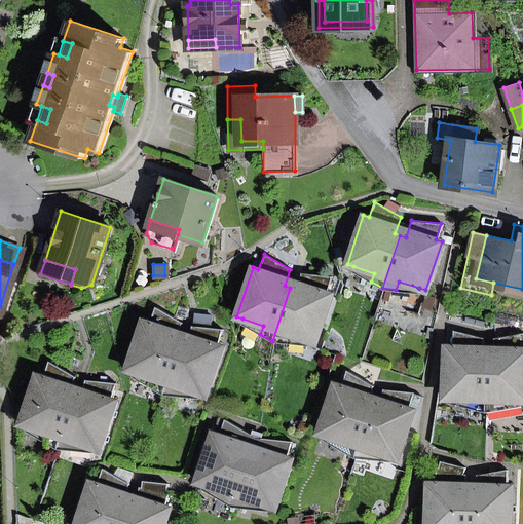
[(351,270),(371,282),(374,273),(353,266),(351,270)]
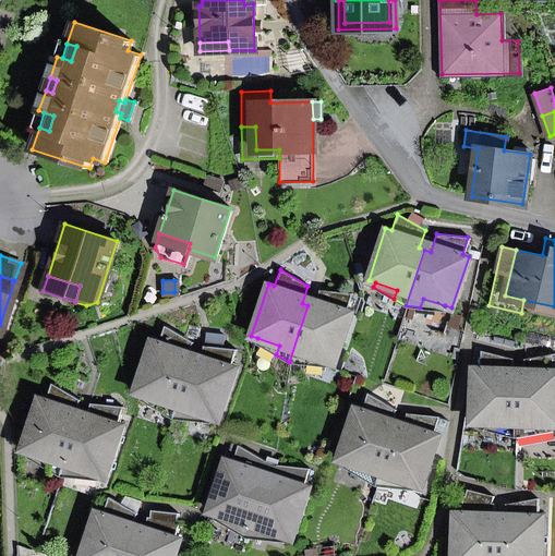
[(318,289),(313,307),(308,305),(289,362),(302,363),(305,354),(327,361),(334,363),(351,312),(346,310),(351,293),(351,292),(318,289)]
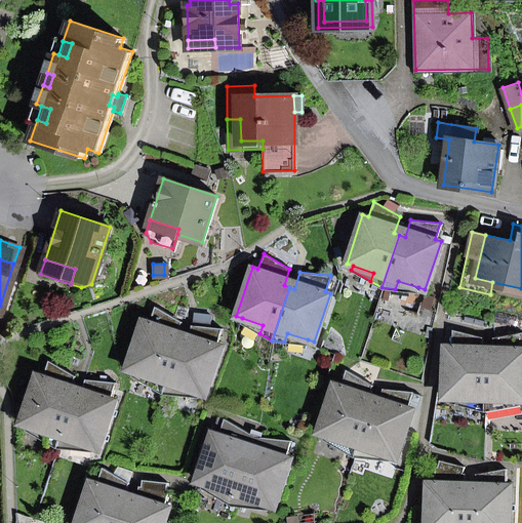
[(330,293),(333,294),(338,279),(330,276),(325,291),(330,293)]
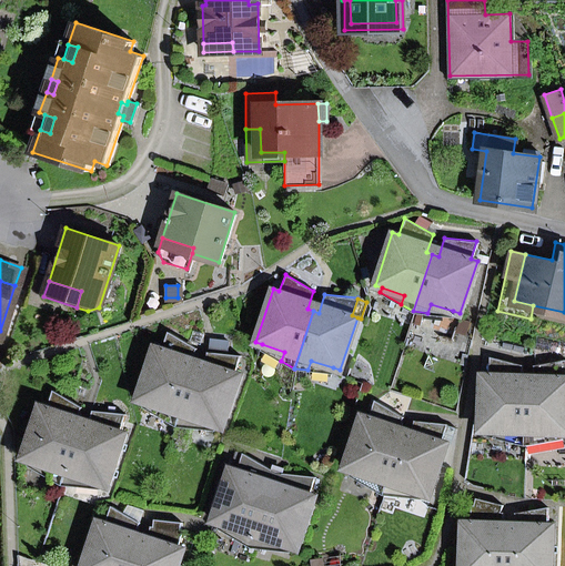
[(452,316),(453,311),(431,304),(427,313),(452,316)]
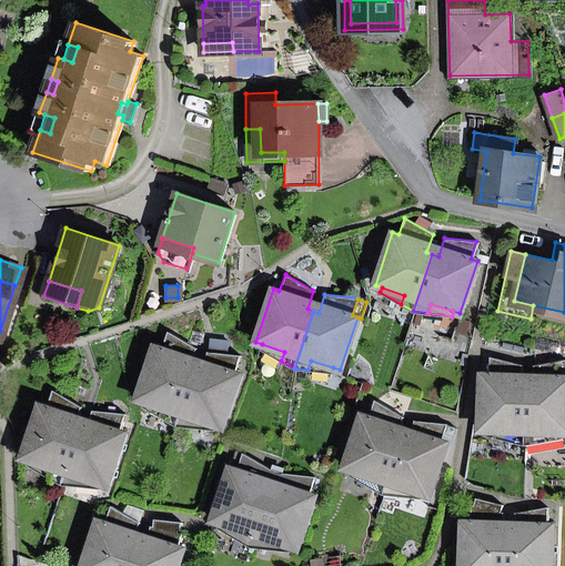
[(194,367),(189,366),(195,347),(167,331),(161,349),(154,346),(137,398),(144,401),(167,408),(163,417),(175,425),(194,367)]
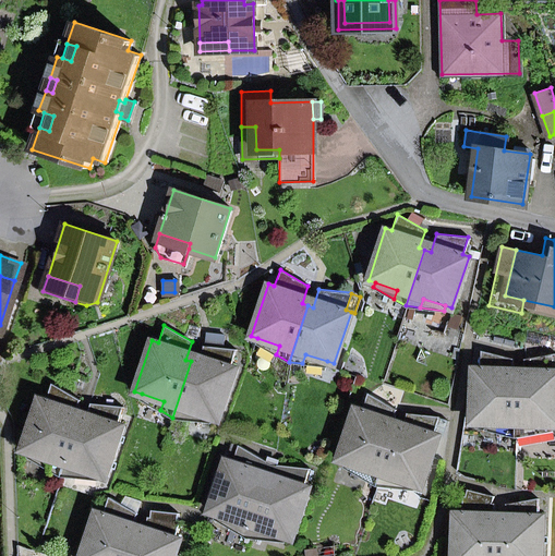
[(256,342),(276,354),(279,346),(257,338),(256,342)]
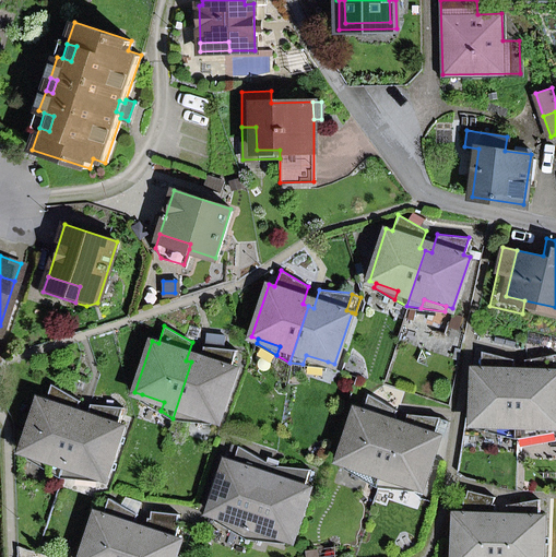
[(203,345),(197,364),(191,362),(173,418),(187,419),(190,411),(212,418),(219,421),(236,368),(229,366),(235,350),(203,345)]
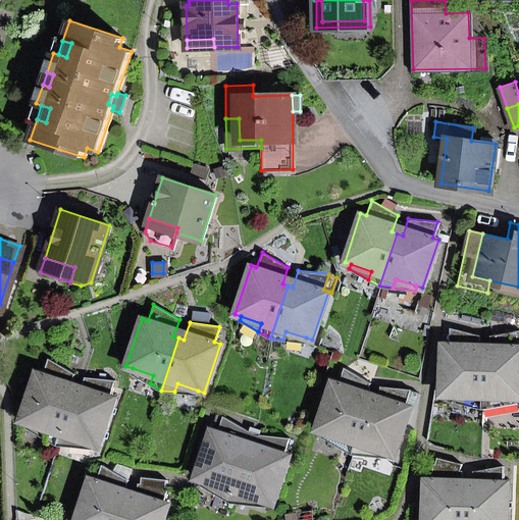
[(468,405),(480,408),(482,353),(477,353),(478,334),(449,327),(449,344),(443,344),(440,395),(447,395),(468,396),(468,405)]
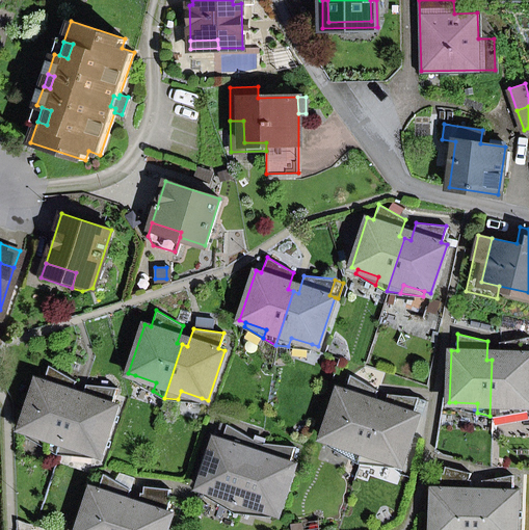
[(498,360),(492,360),(490,416),(503,414),(504,404),(526,405),(528,405),(528,352),(528,353),(528,336),(498,342),(498,360)]
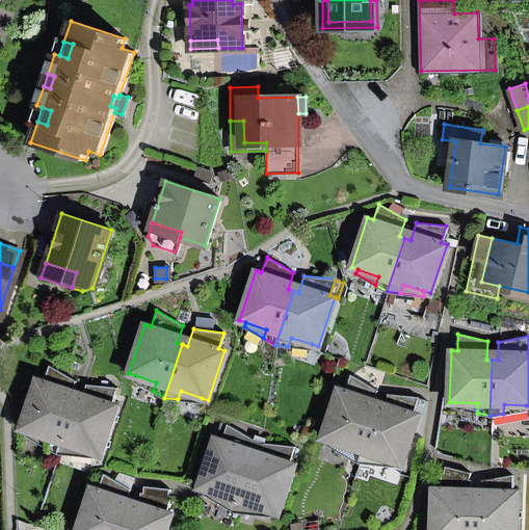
[(311,348),(312,344),(291,338),(288,346),(311,348)]
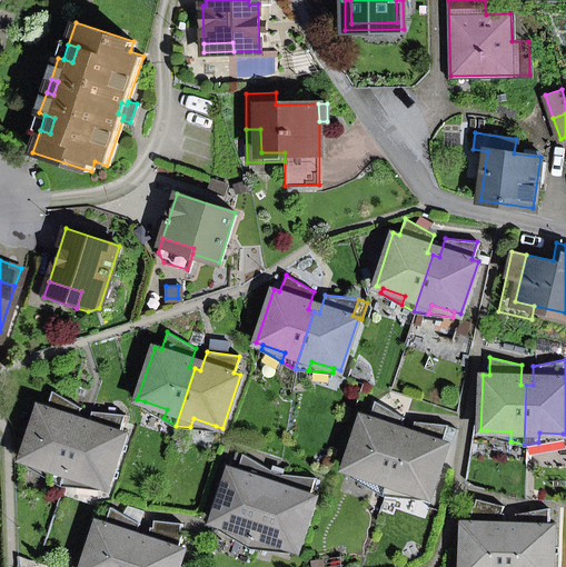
[(80,427),(75,426),(80,407),(52,390),(46,407),(40,406),(22,458),(51,468),(49,477),(60,485),(80,427)]
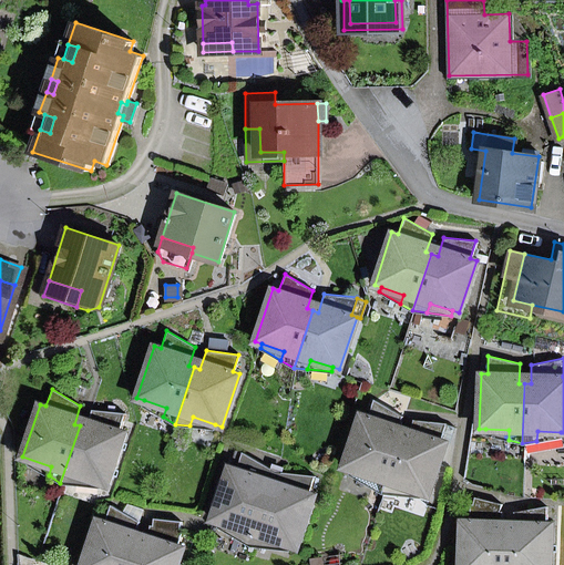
[(369,485),(381,493),(400,435),(396,434),(401,415),(372,399),(367,417),(360,414),(344,466),(350,469),(372,476),(369,485)]
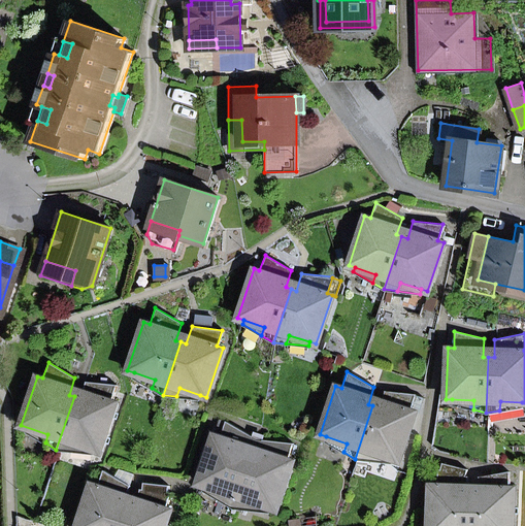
[(132,376),(152,388),(155,380),(134,372),(132,376)]
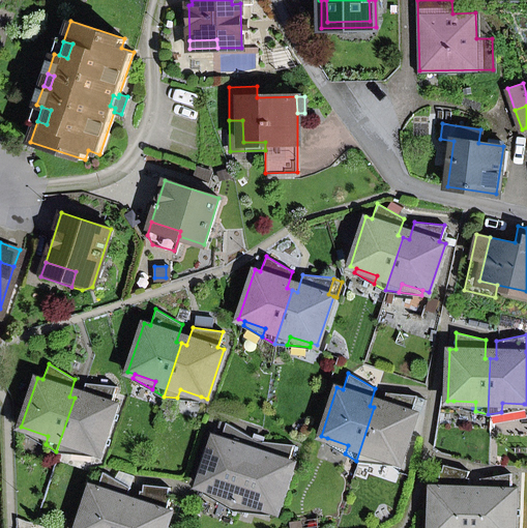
[(85,382),(79,400),(75,398),(56,451),(69,452),(72,444),(99,452),(116,404),(110,402),(116,385),(85,382)]
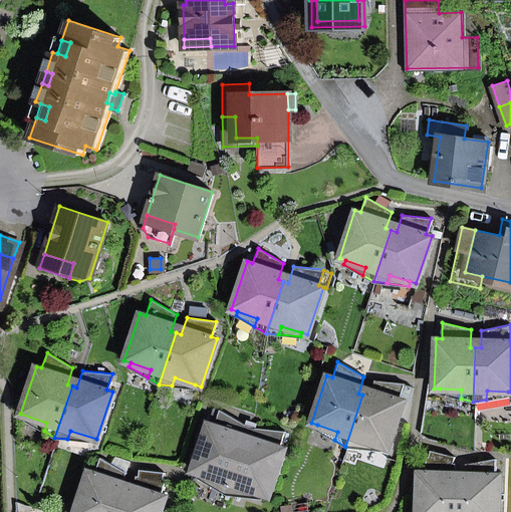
[(193,389),(195,385),(175,377),(172,386),(193,389)]
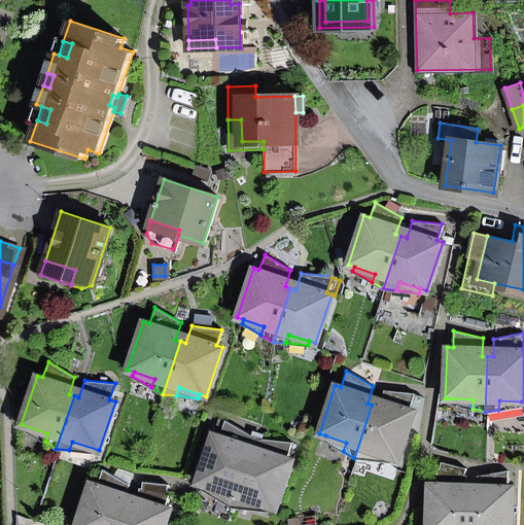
[(377,407),(372,405),(354,458),(368,459),(371,451),(391,457),(397,459),(414,411),(408,409),(413,393),(413,392),(383,389),(377,407)]
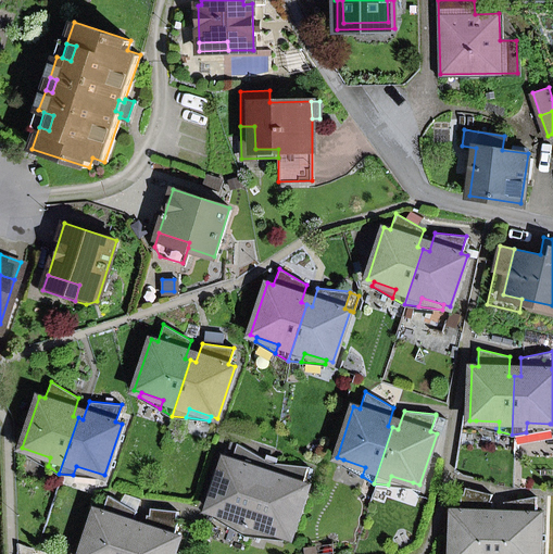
[(437,433),(439,435),(444,418),(436,415),(430,431),(437,433)]
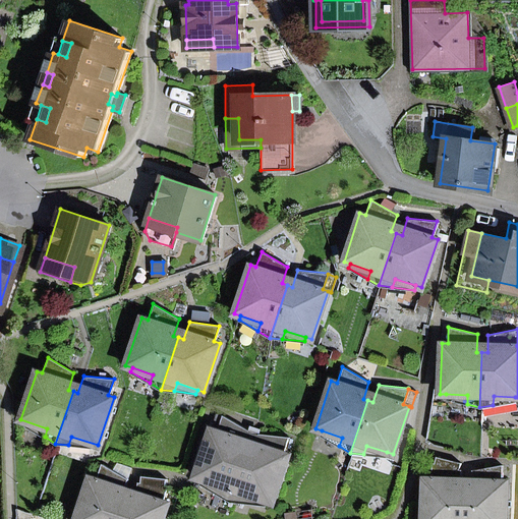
[(446,399),(467,404),(467,395),(446,394),(446,399)]
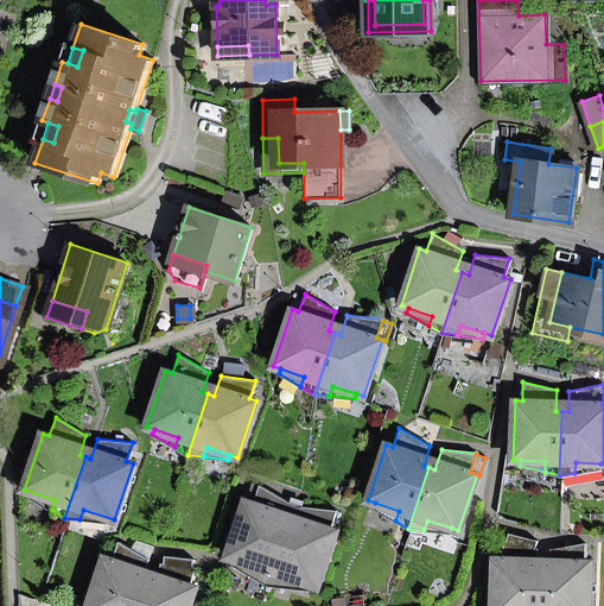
[(574,473),(599,468),(601,464),(576,462),(574,473)]
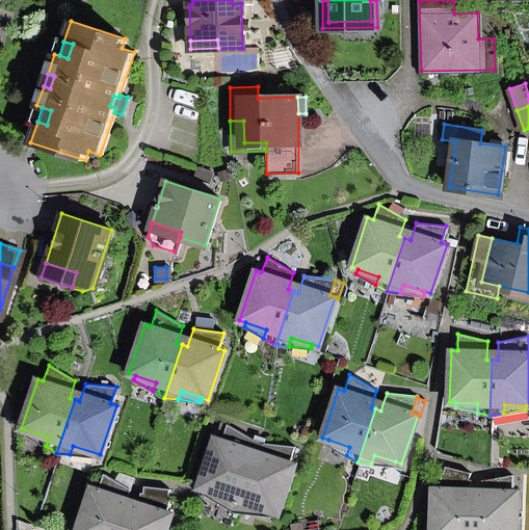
[(294,446),(263,443),(257,459),(247,456),(253,439),(227,423),(220,440),(215,438),(199,487),(205,489),(271,511),(278,513),(294,464),(288,462),(294,446)]
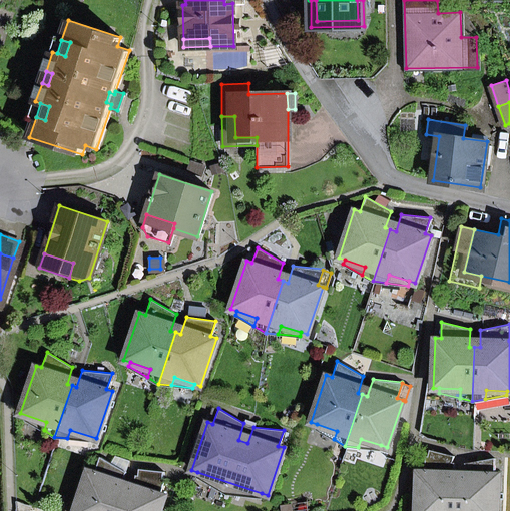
[(315,428),(334,439),(337,431),(317,424),(315,428)]
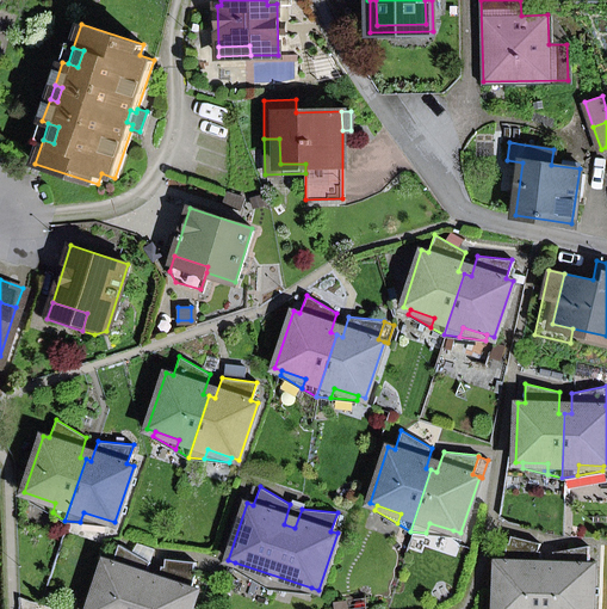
[(452,535),(453,530),(429,523),(426,533),(452,535)]
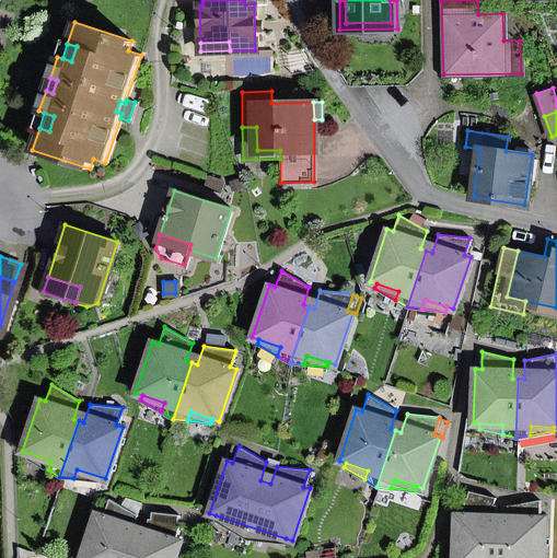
[(498,557),(500,524),(494,524),(495,504),(492,503),(494,497),(467,490),(466,497),(463,497),(463,514),(456,514),(454,557),(498,557)]
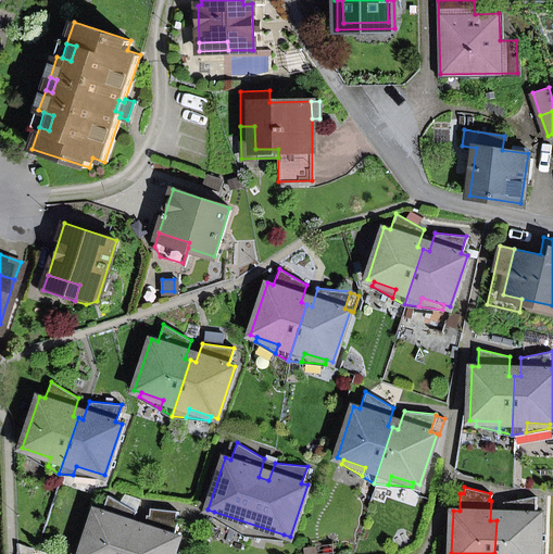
[(126,553),(135,530),(129,529),(136,511),(108,494),(102,512),(96,510),(80,553),(126,553)]
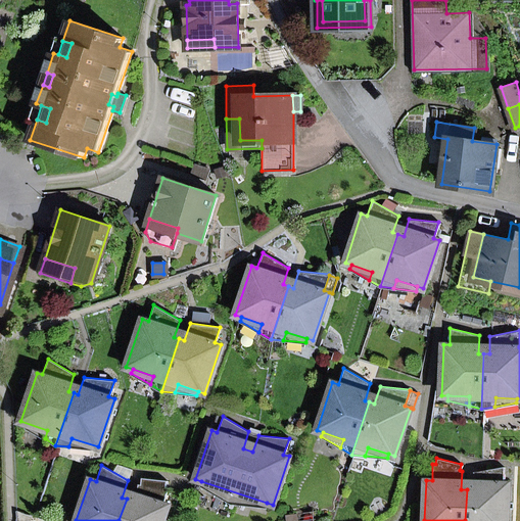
[(472,489),(467,489),(465,520),(506,520),(508,483),(502,483),(503,466),(472,471),(472,489)]
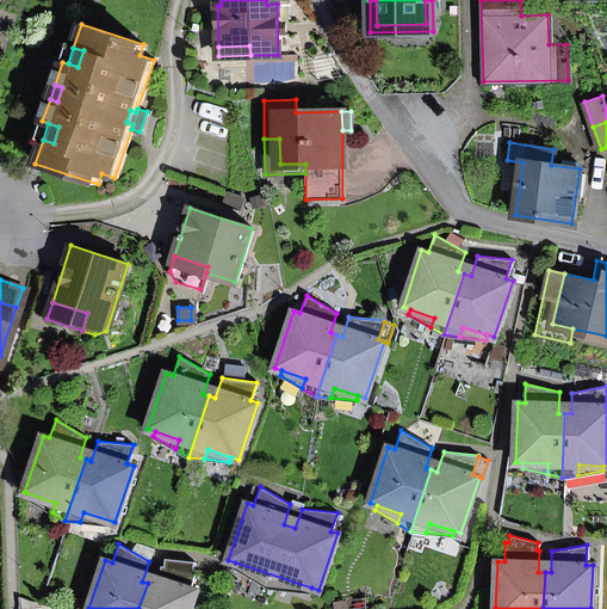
[(154,585),(148,583),(138,608),(190,608),(196,590),(190,588),(196,570),(192,568),(193,561),(165,558),(163,566),(160,565),(154,585)]
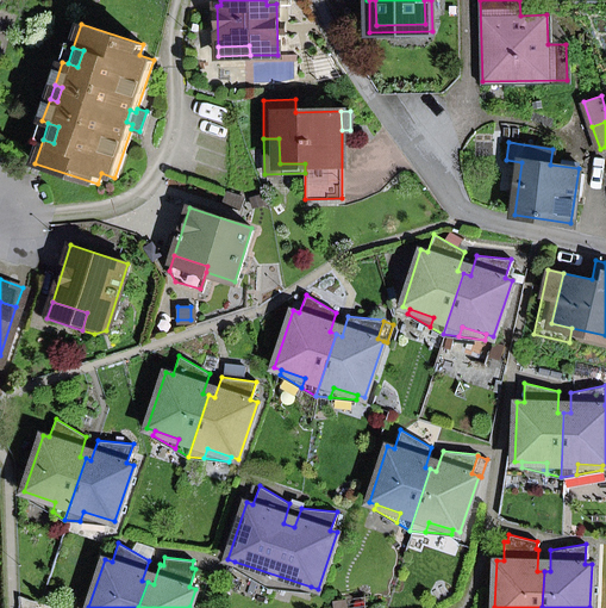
[(310,593),(311,587),(235,562),(232,566),(268,588),(310,593)]
